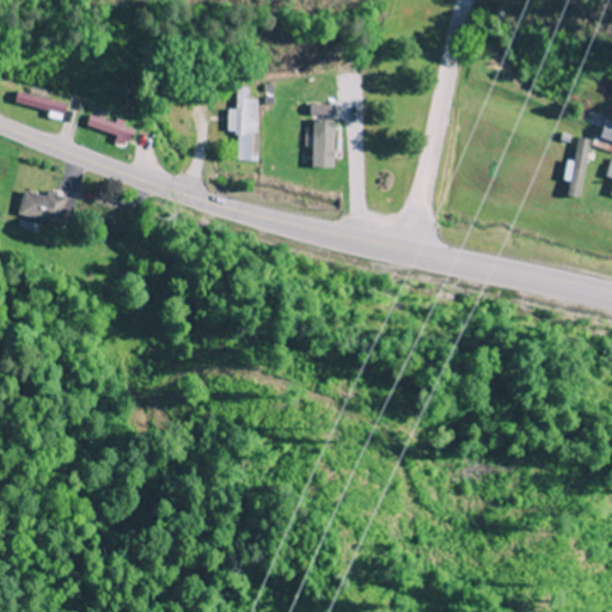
[(361,103),(361,86),(336,86),(337,104),(361,103)]
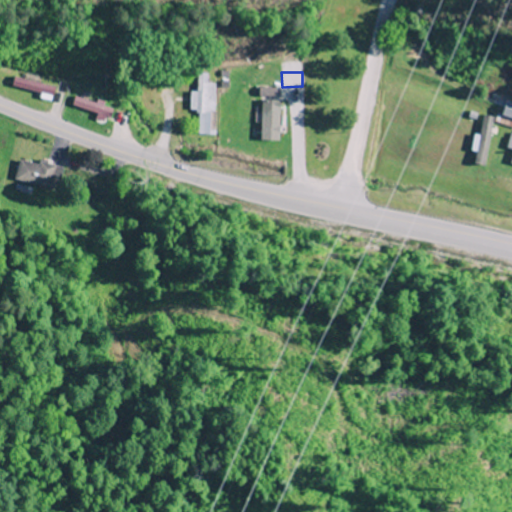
[(198,112),(197,135),(214,135),(215,83),(207,83),(207,73),(194,73),(193,112),(198,112)]
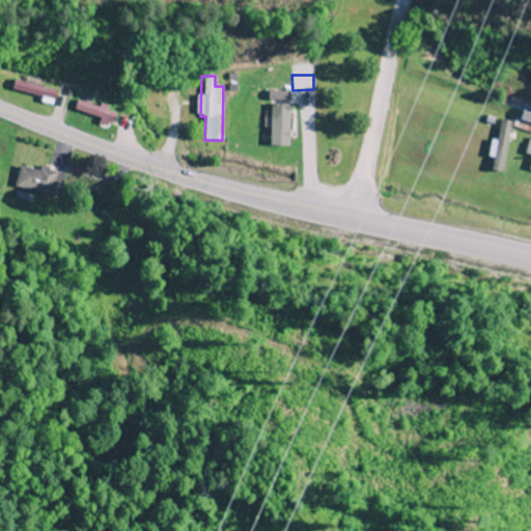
[(11,90),(42,96),(40,102),(53,105),(56,90),(14,80),(11,90)]
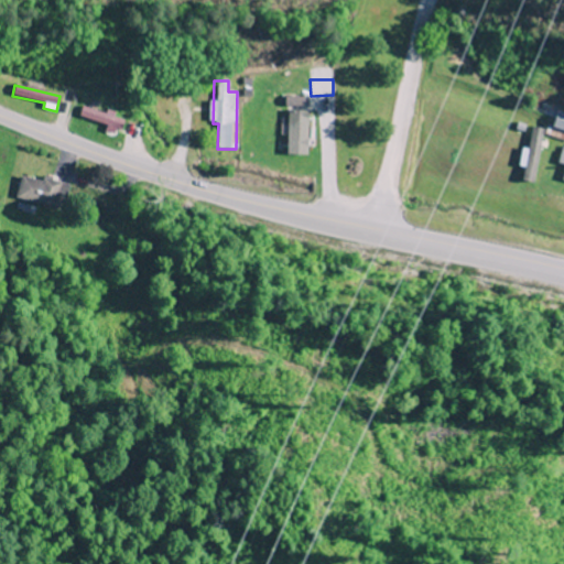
[(301,143),(301,112),(308,112),(308,97),(271,97),(271,143),(301,143)]
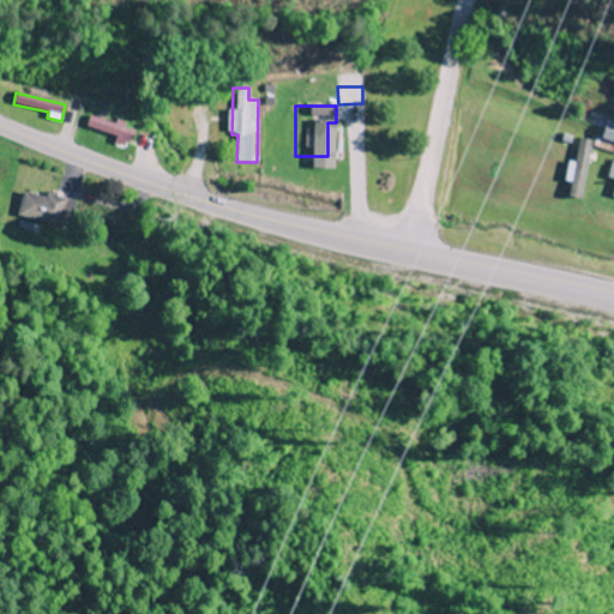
[(136,130),(89,116),(85,127),(132,140),(136,130)]
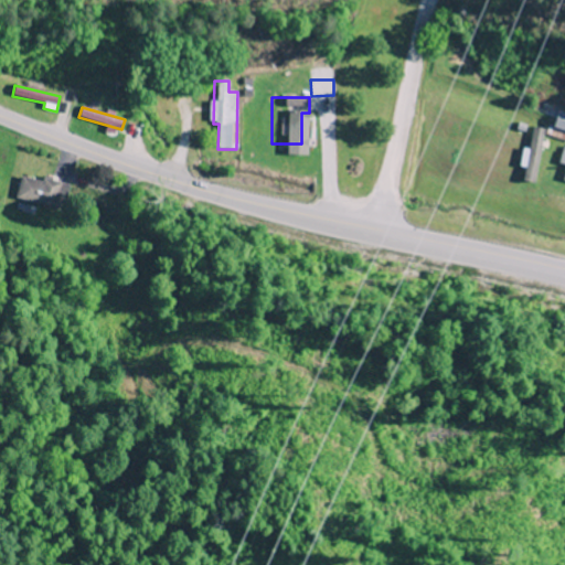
[(63,211),(71,183),(43,176),(42,181),(22,176),(16,199),(63,211)]
